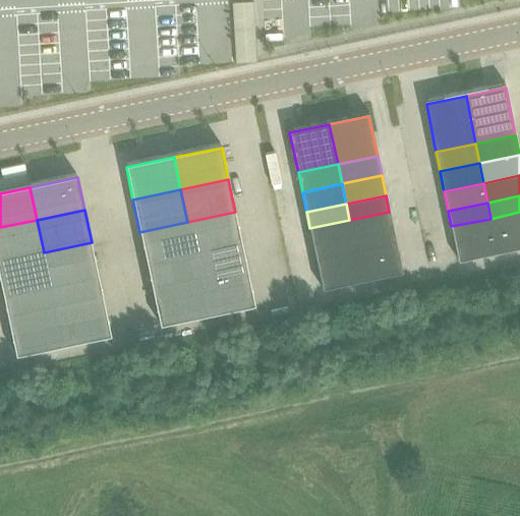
[(235,212),(187,222),(194,254),(242,244),(235,212)]
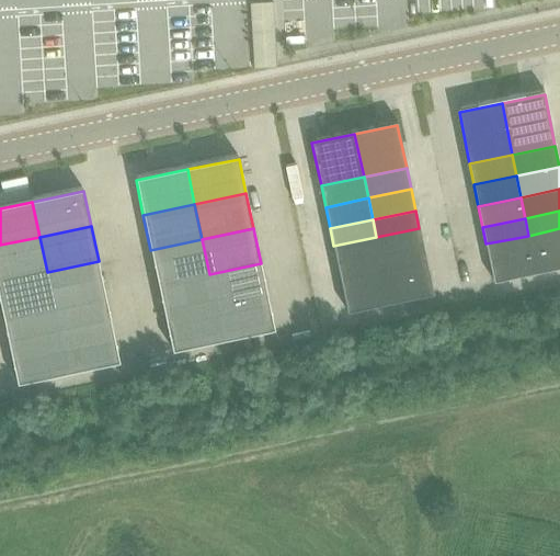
[(419,228),(376,237),(379,254),(422,245),(419,228)]
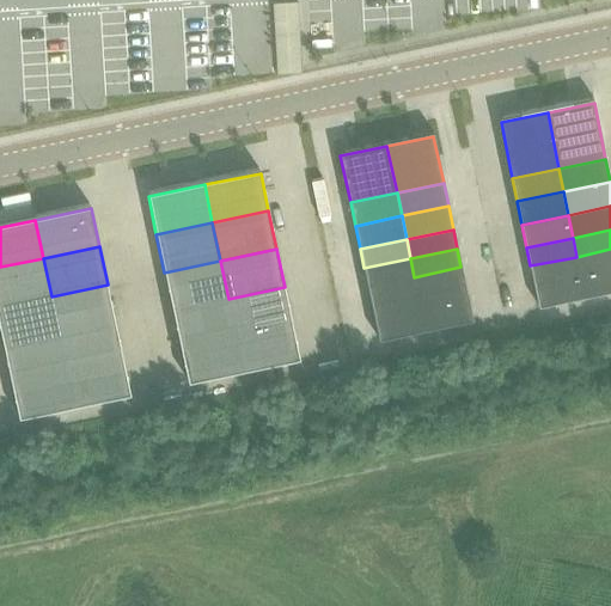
[(610,249),(576,257),(580,275),(610,268),(610,249)]
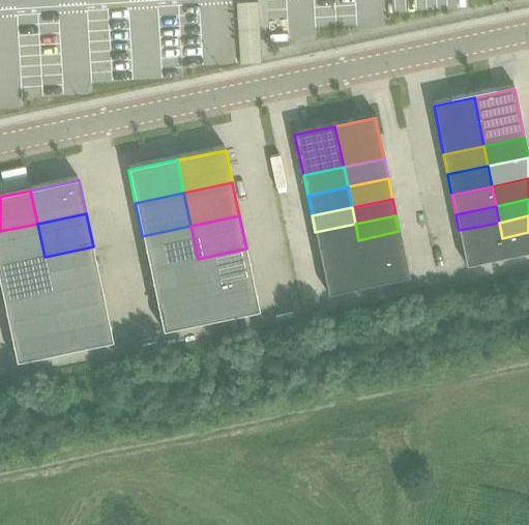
[(499,223),(459,230),(463,246),(502,238),(499,223)]
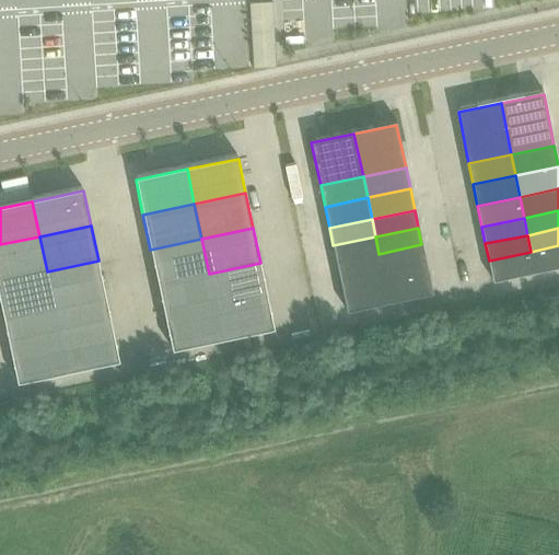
[(39,236),(0,244),(0,280),(47,272),(39,236)]
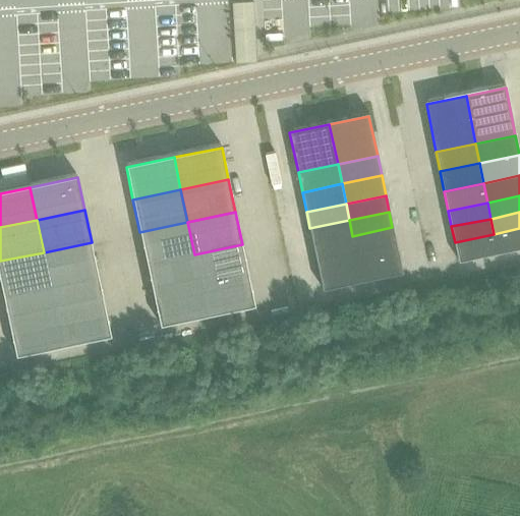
[(349,220),(309,228),(312,244),(352,236),(349,220)]
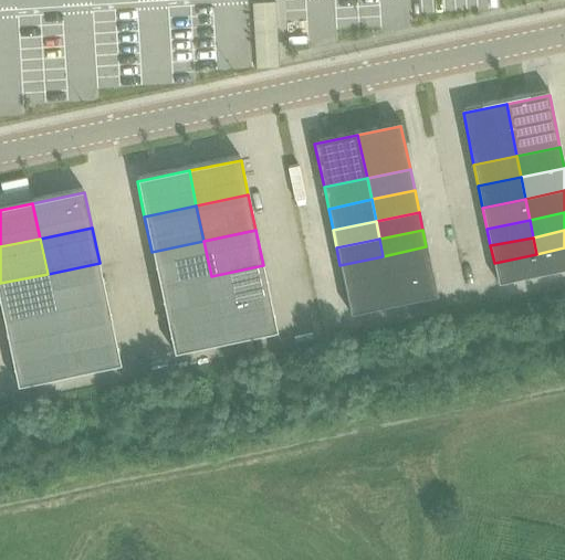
[(203,241),(152,252),(159,287),(211,276),(203,241)]
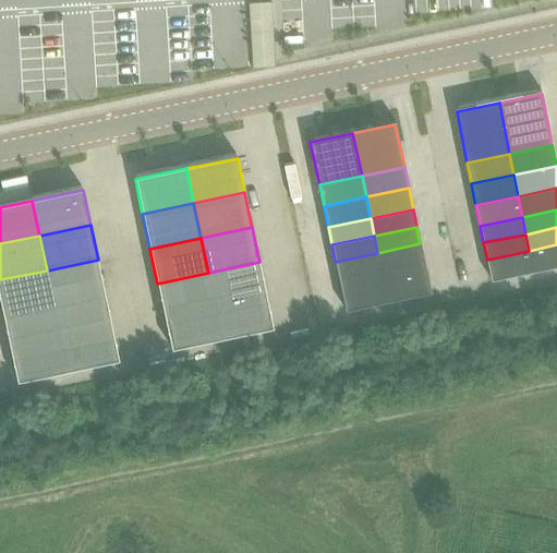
[(420,243),(377,253),(382,269),(424,261),(420,243)]
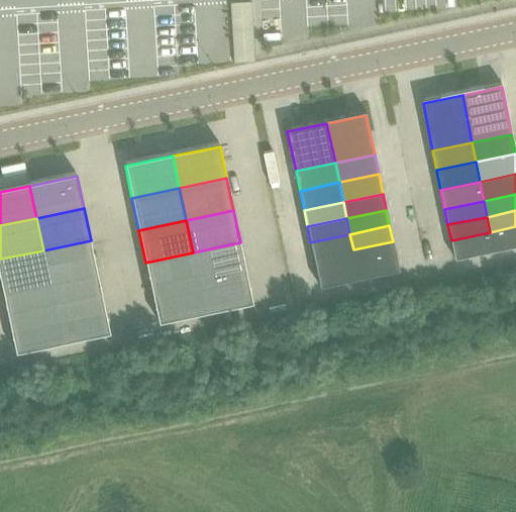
[(515,226),(490,232),(494,252),(515,246),(515,226)]
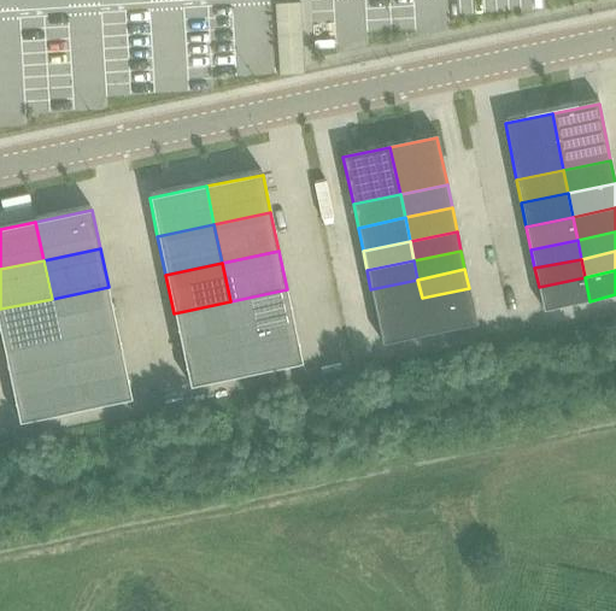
[(585,277),(539,287),(544,310),(590,301),(585,277)]
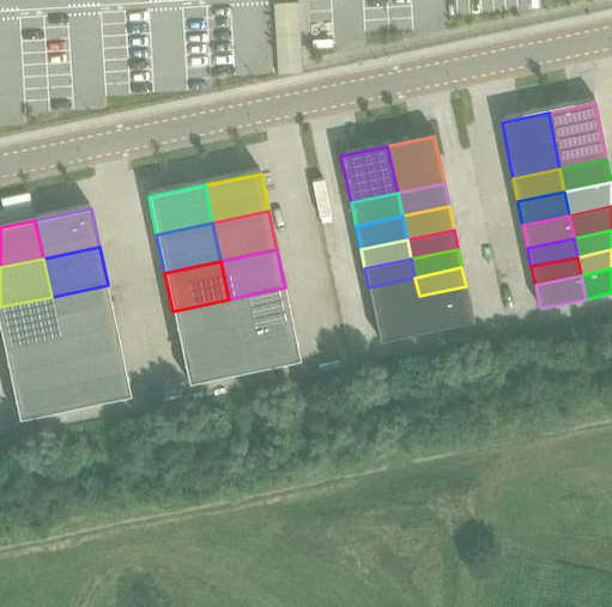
[(414,278),(368,287),(371,307),(419,296),(414,278)]
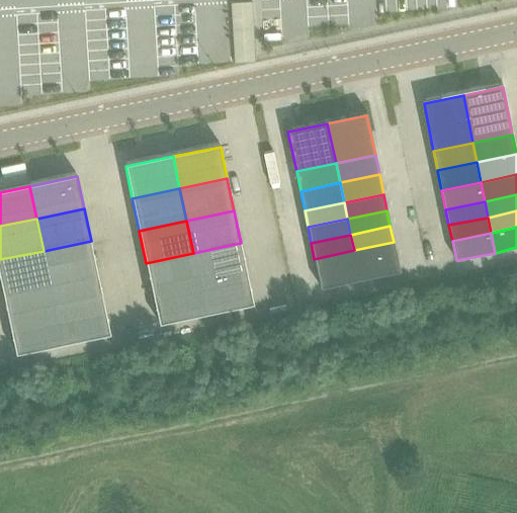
[(91,241),(44,251),(50,282),(97,272),(91,241)]
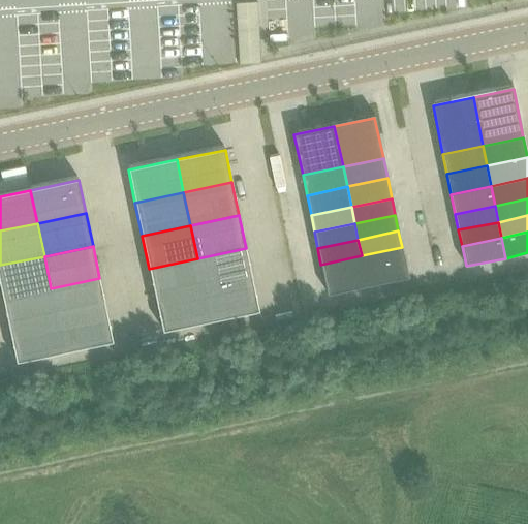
[(402,247),(362,255),(365,272),(405,264),(402,247)]
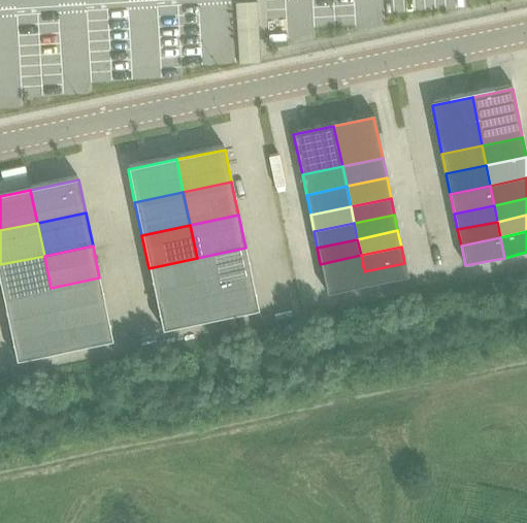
[(245,248),(197,258),(203,290),(252,280),(245,248)]
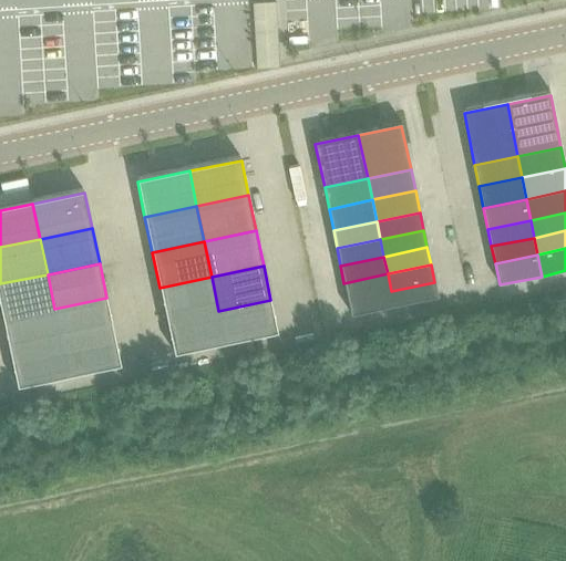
[(388,273),(343,283),(348,300),(391,291),(388,273)]
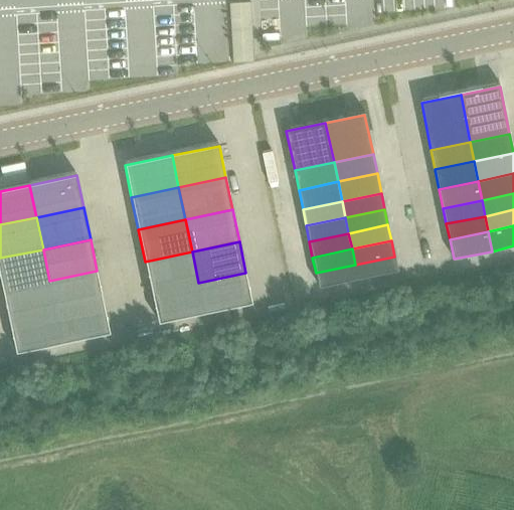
[(43,249),(0,258),(0,281),(2,291),(49,281),(43,249)]
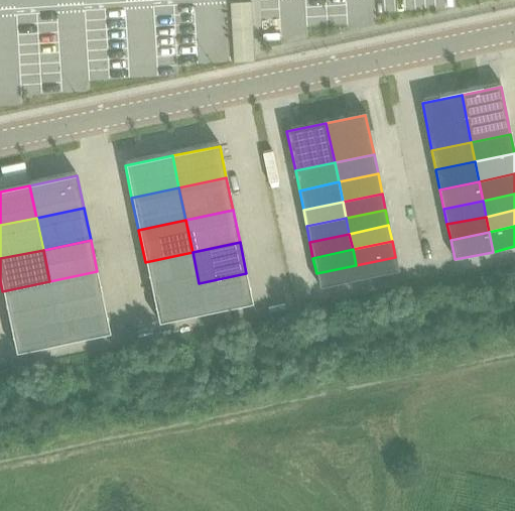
[(192,252),(145,262),(151,293),(199,283),(192,252)]
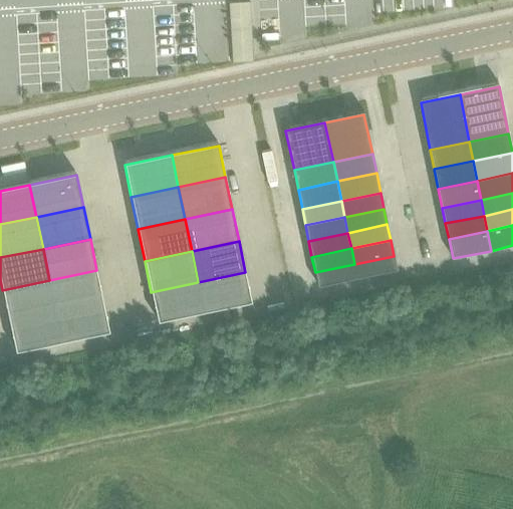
[(394,256),(354,264),(357,280),(397,271),(394,256)]
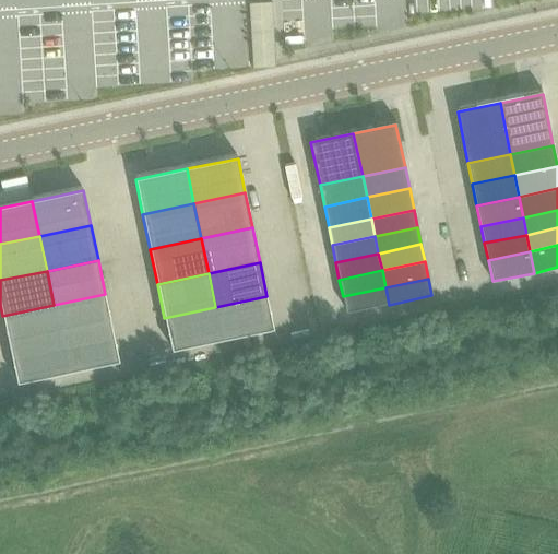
[(386,287),(343,296),(346,314),(389,305),(386,287)]
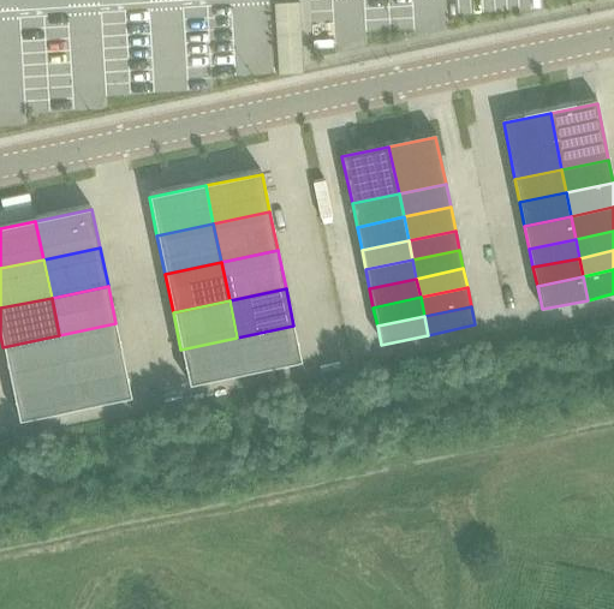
[(115,323),(59,335),(67,374),(124,362),(115,323)]
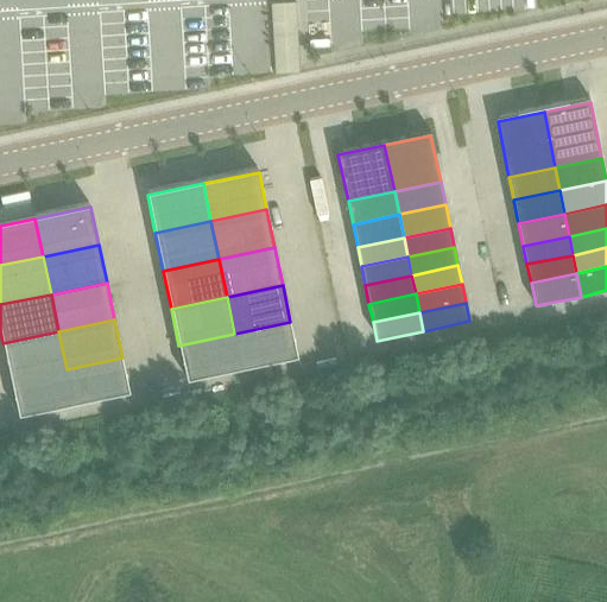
[(234,334),(242,372),(298,360),(290,322),(234,334)]
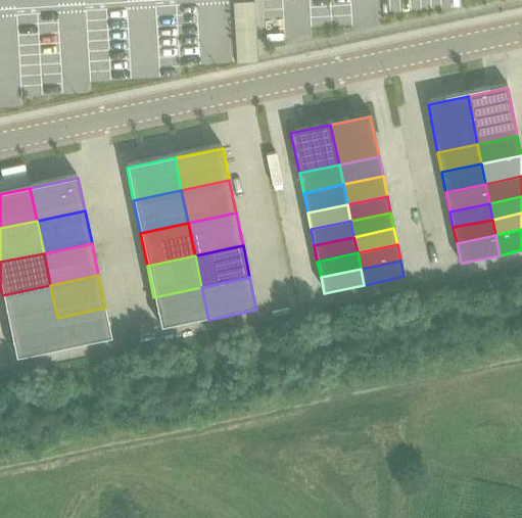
[(50,285),(2,295),(9,328),(57,318),(50,285)]
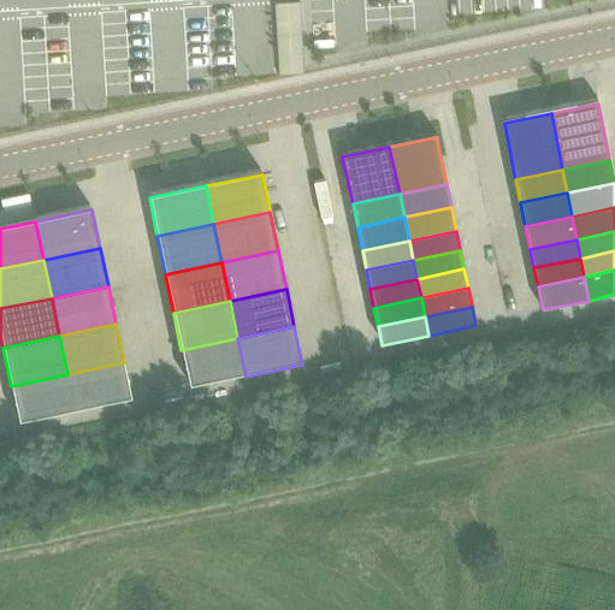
[(181,350),(189,389),(246,377),(237,338),(181,350)]
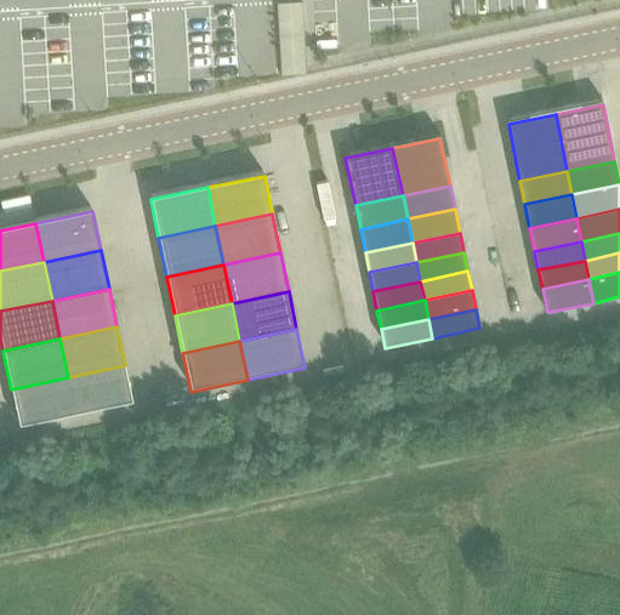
[(68,377),(77,416),(134,404),(125,365),(68,377)]
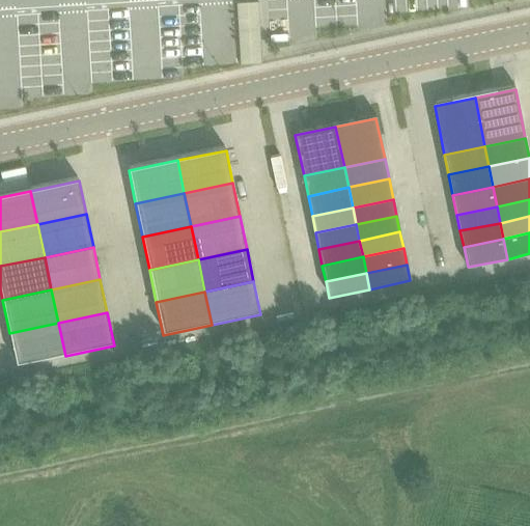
[(9,333),(16,366),(65,356),(58,323),(9,333)]
